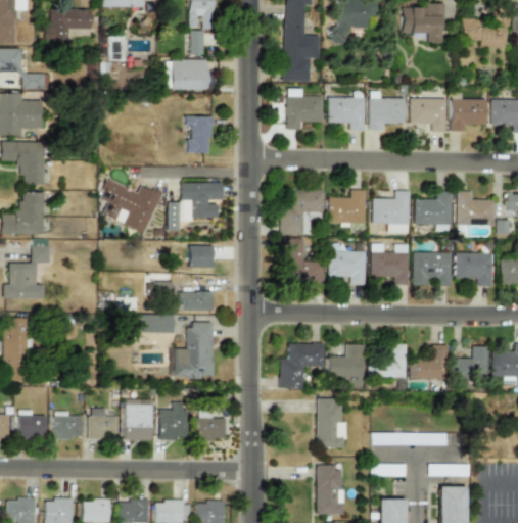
[(0,0),(0,43),(15,44),(16,10),(28,10),(28,0),(0,0)]
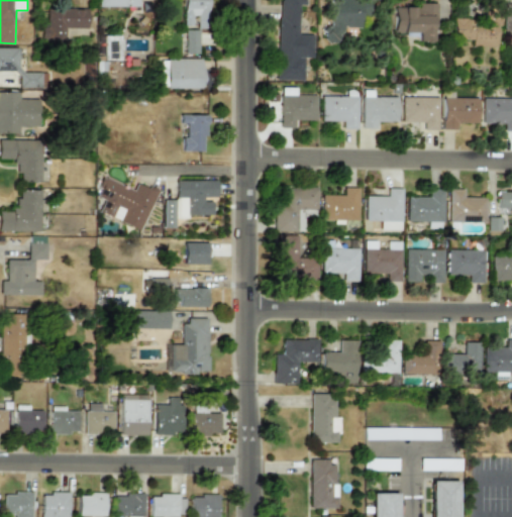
[(187,0),(188,25),(199,25),(199,28),(212,28),(211,0),(187,0)]
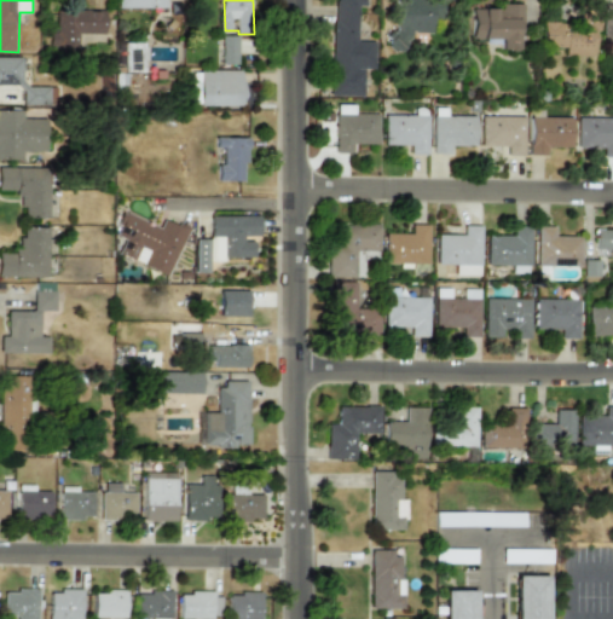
[(369,97),(369,69),(379,69),(380,41),(363,41),(363,6),(370,6),(369,0),(339,0),(337,96),(369,97)]
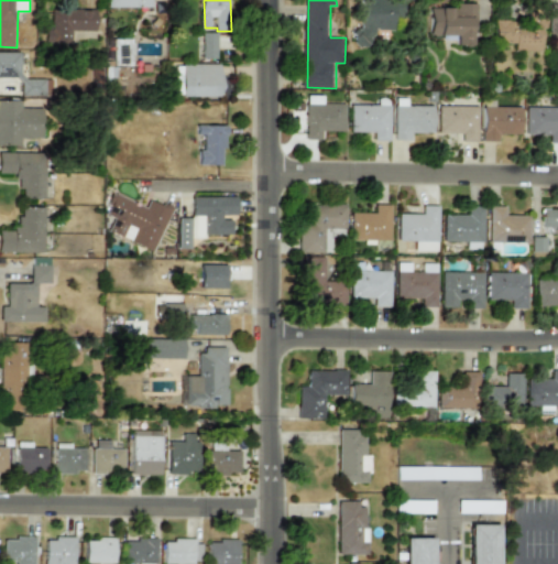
[(364,0),(365,30),(358,30),(359,45),(379,44),(379,31),(397,30),(397,15),(403,15),(403,0),(364,0)]
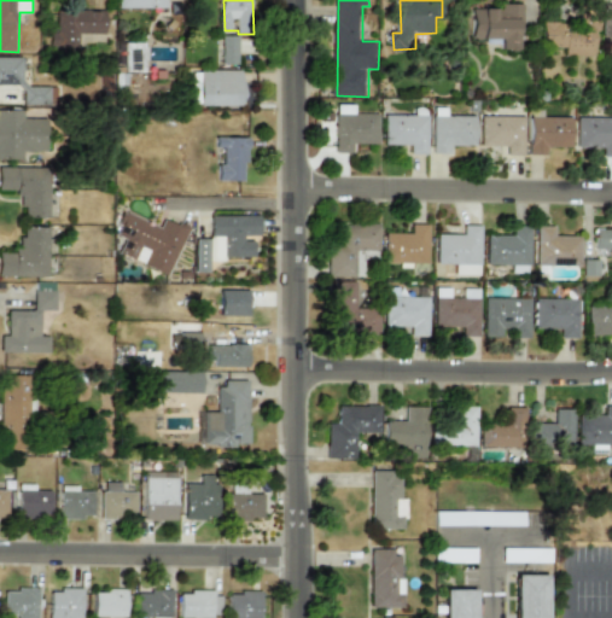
[(476,9),(474,39),(503,40),(503,51),(520,51),(520,30),(526,30),(526,4),(505,4),(505,9),(476,9)]
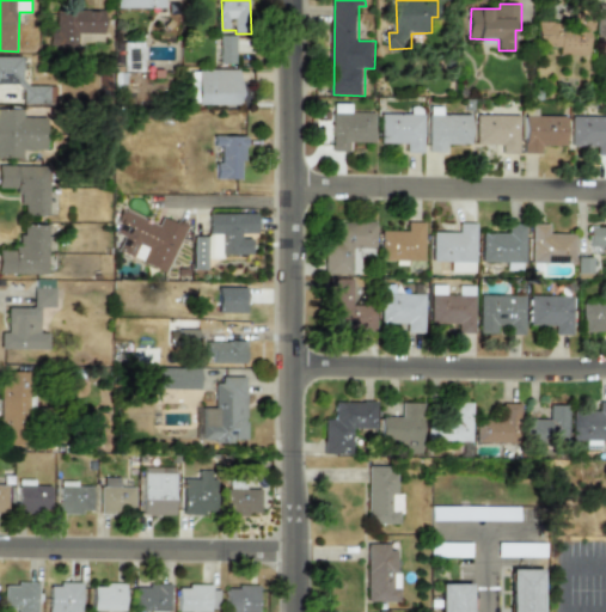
[(54,48),(81,48),(81,34),(108,34),(108,10),(61,10),(61,32),(54,32),(54,48)]
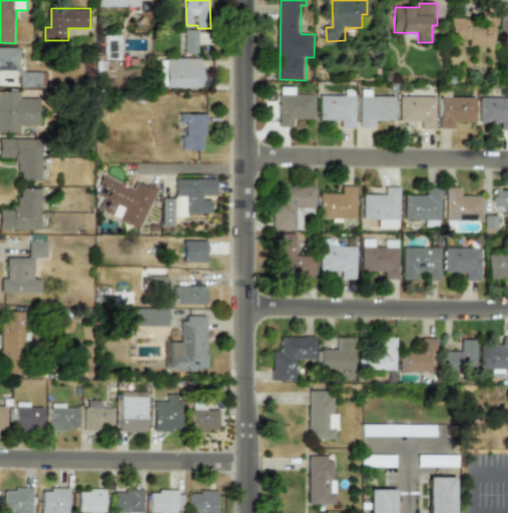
[(472,46),(498,46),(498,18),(454,18),(454,39),(473,39),(472,46)]
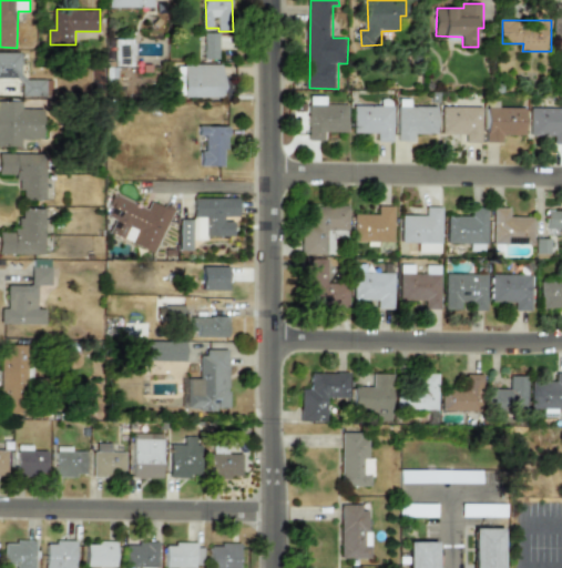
[(222,32),(207,33),(208,59),(223,59),(222,32)]
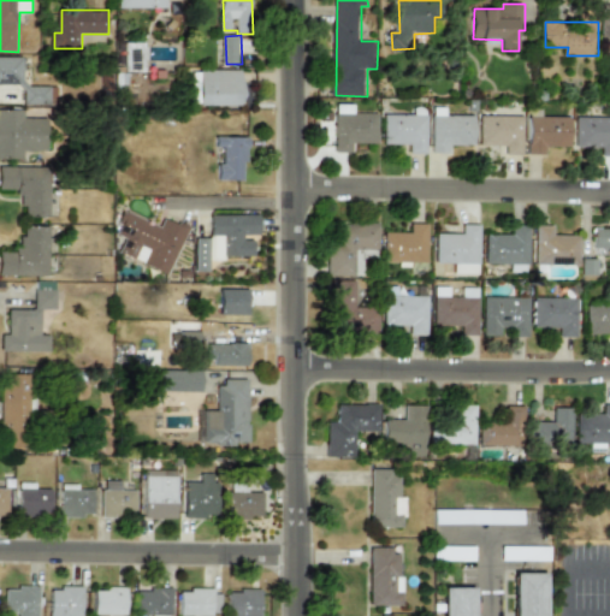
[(128,72),(147,72),(148,43),(129,42),(128,72)]
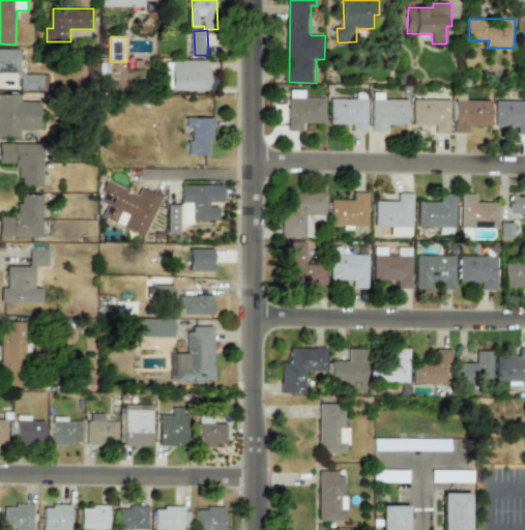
[(172,91),(211,91),(211,61),(173,60),(172,91)]
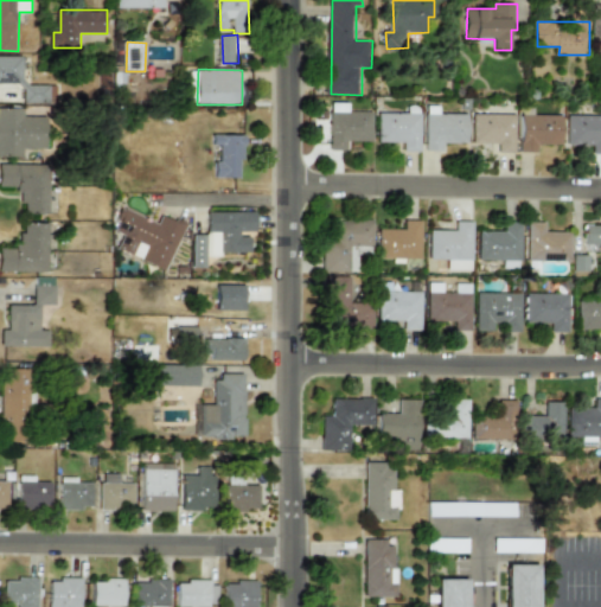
[(334,151),(351,151),(351,141),(376,141),(376,112),(352,112),(352,103),(333,103),(334,151)]
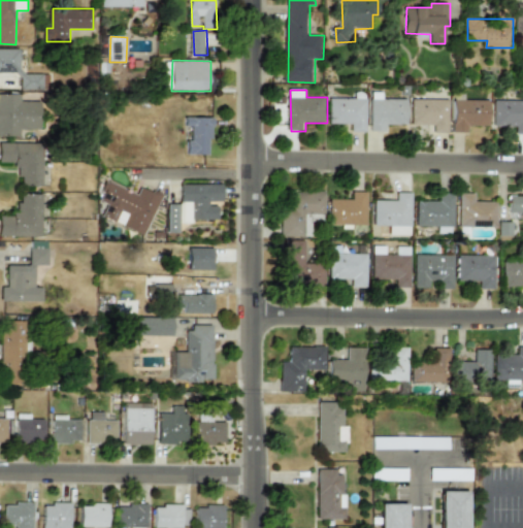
[(410,99),(385,99),(385,93),(374,92),(373,131),(388,131),(388,125),(409,125),(410,99)]
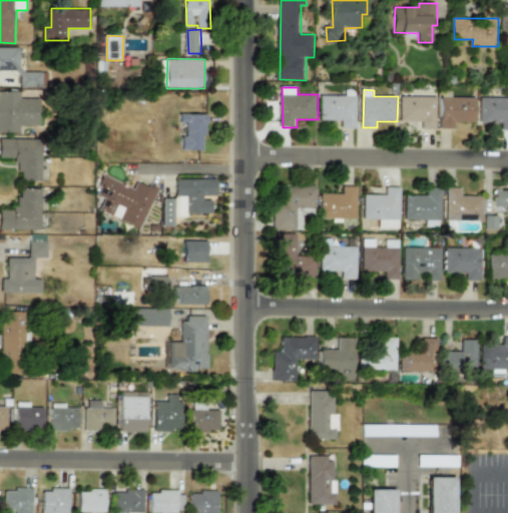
[(0,131),(22,132),(22,125),(42,126),(42,98),(23,98),(23,91),(0,90),(0,131)]
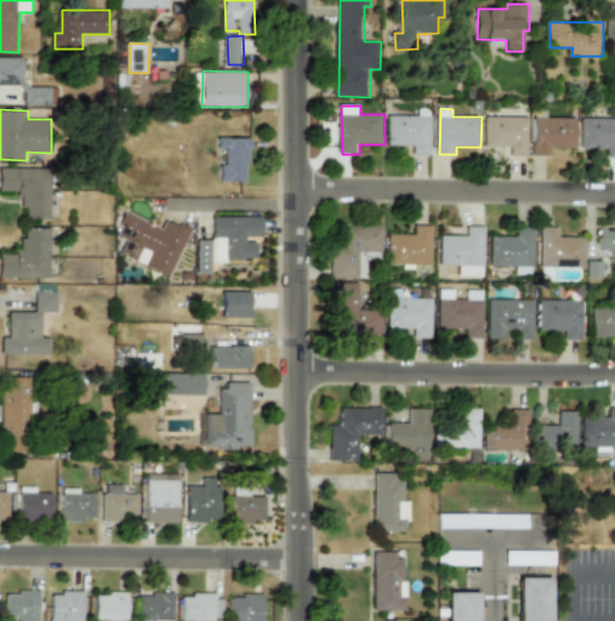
[(417,146),(417,155),(433,155),(434,117),(391,115),(391,146),(417,146)]
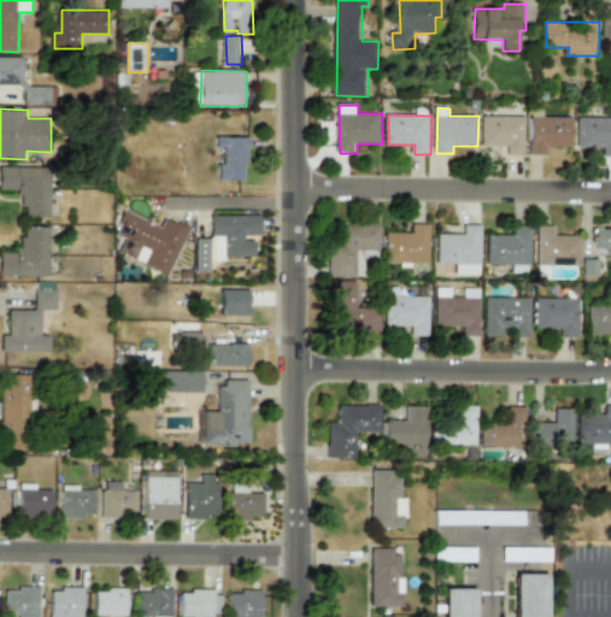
[(527,156),(528,116),(485,116),(483,146),(510,147),(510,156),(527,156)]
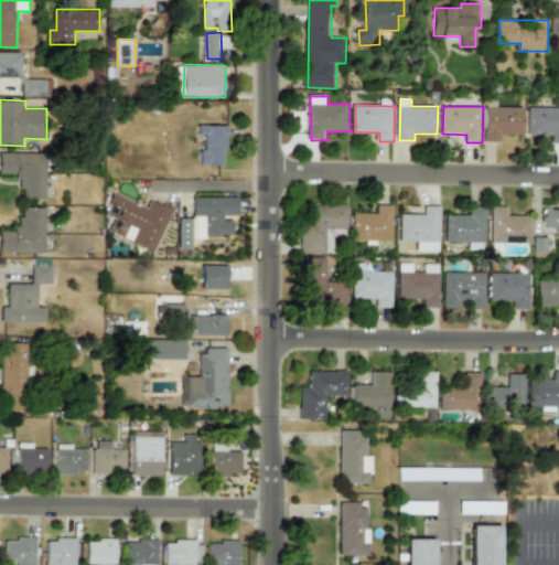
[(525,135),(526,107),(487,106),(487,141),(503,142),(503,135),(525,135)]
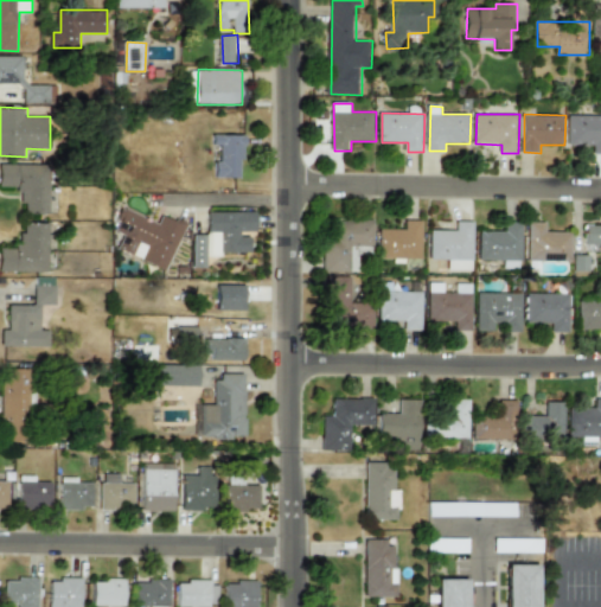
[(600,115),(571,115),(570,145),(595,145),(595,154),(600,154),(600,115)]
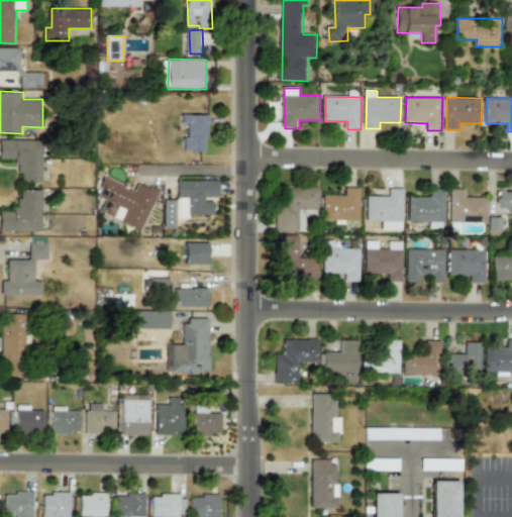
[(206,151),(206,135),(211,135),(211,115),(184,115),(184,123),(190,123),(190,138),(186,138),(185,151),(206,151)]
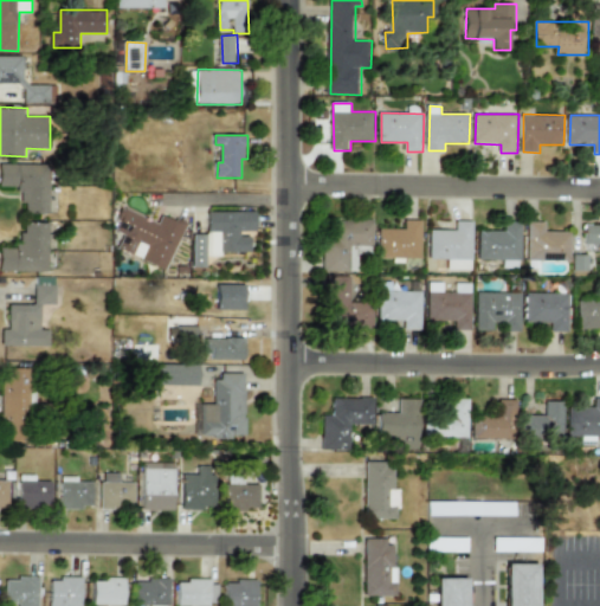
[(2,163),(1,187),(23,187),(21,202),(28,202),(28,213),(52,214),(53,165),(2,163)]
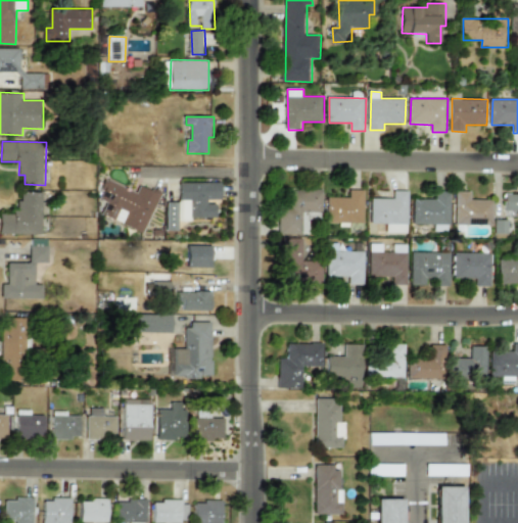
[(139,191),(107,180),(100,199),(109,202),(104,217),(147,233),(162,193),(142,185),(139,191)]
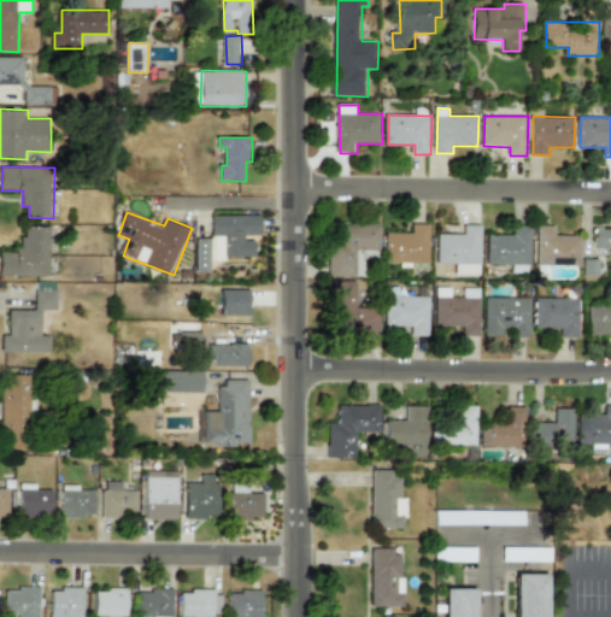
[(263,216),(213,216),(213,239),(200,239),(200,272),(213,272),(213,258),(257,258),(257,238),(263,238),(263,216)]
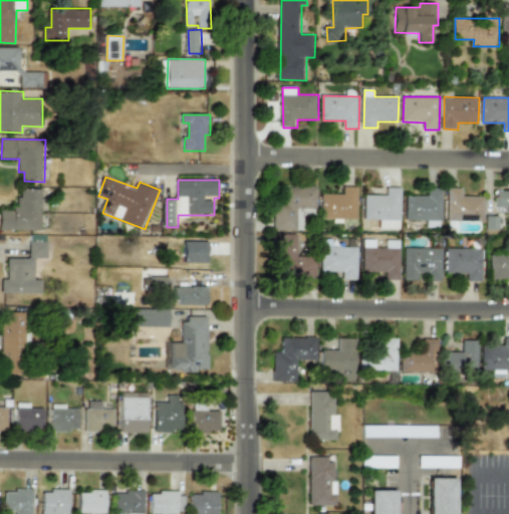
[(298,231),(298,208),(318,208),(319,187),(277,186),(276,230),(298,231)]
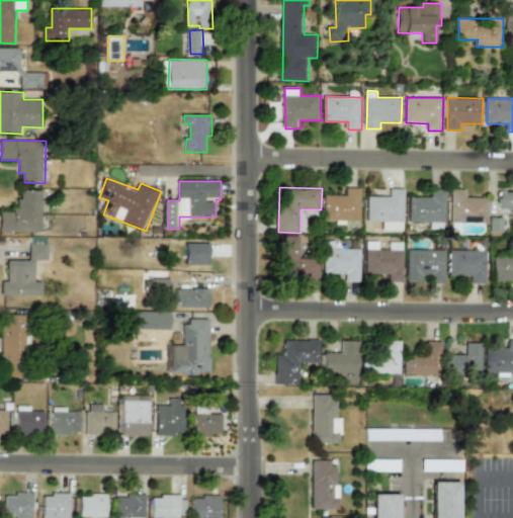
[(326,195),(326,221),(361,222),(362,188),(348,187),(347,195),(326,195)]
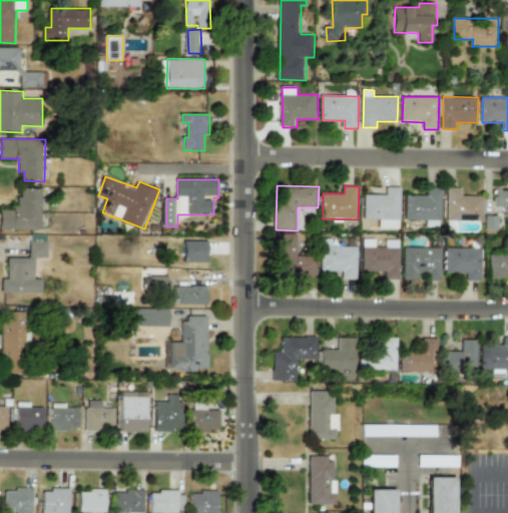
[(401,186),(387,187),(387,194),(365,194),(366,219),(380,219),(380,228),(401,228),(401,186)]
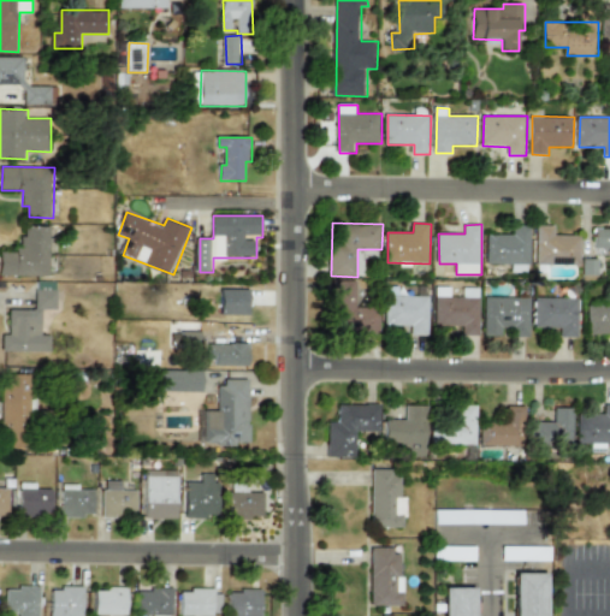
[(489,235),(487,264),(531,265),(531,225),(514,225),(514,235),(489,235)]
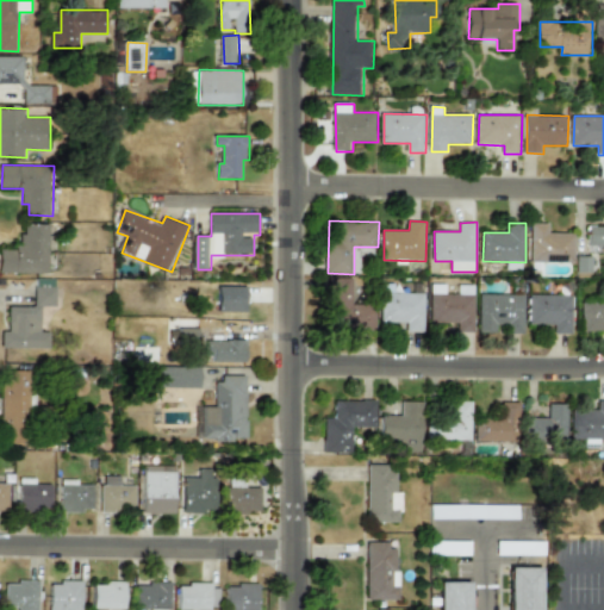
[(576,232),(549,232),(550,224),(533,223),(533,262),(574,262),(576,232)]
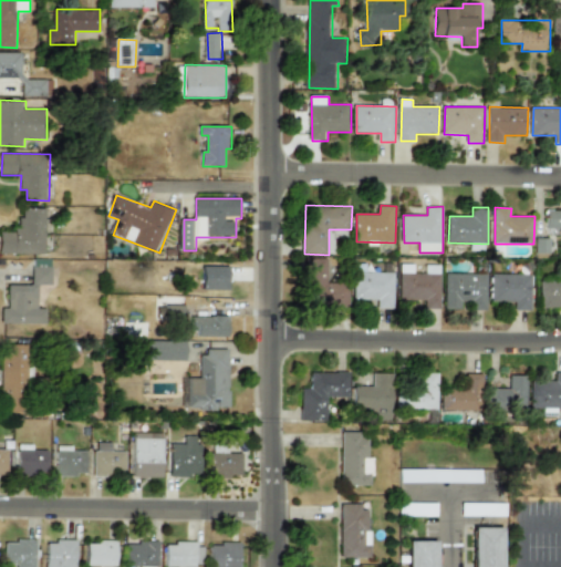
[(3,232),(2,254),(48,255),(49,208),(22,208),(22,233),(3,232)]
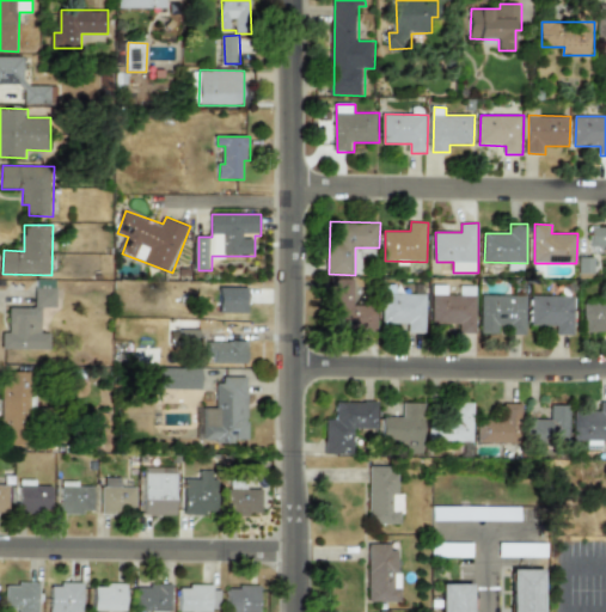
[(379,249),(356,249),(356,274),(363,274),(363,254),(379,254),(379,249)]
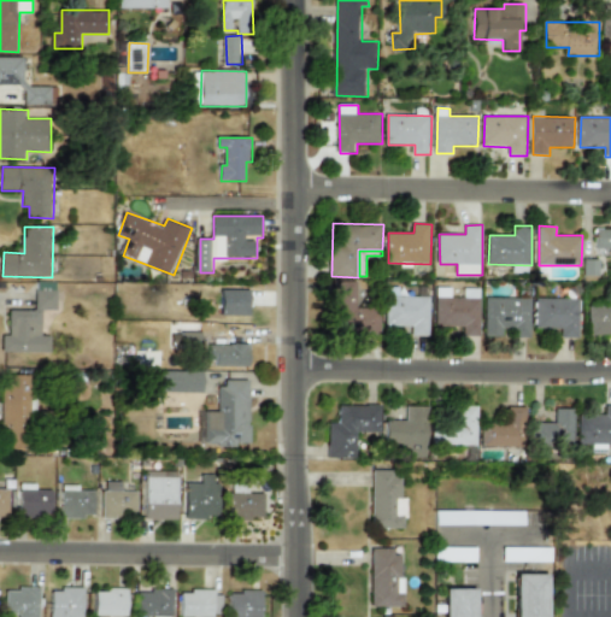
[(359,282),(332,281),(330,333),(382,334),(382,309),(358,307),(359,282)]
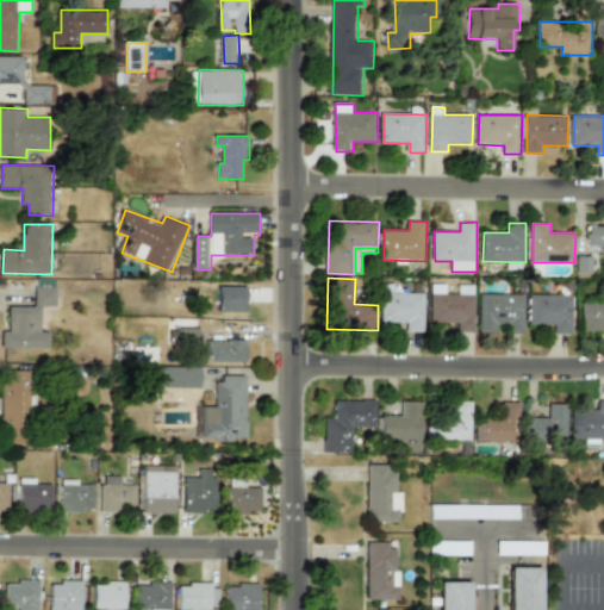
[(459,323),(459,332),(475,332),(477,296),(448,294),(448,285),(433,284),(433,322),(459,323)]
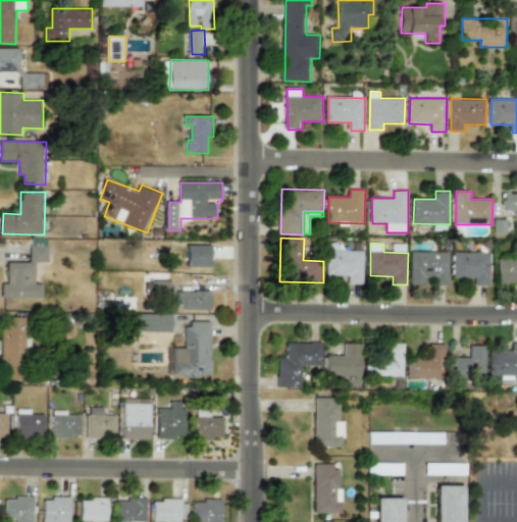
[(213,267),(214,245),(190,245),(190,266),(213,267)]
